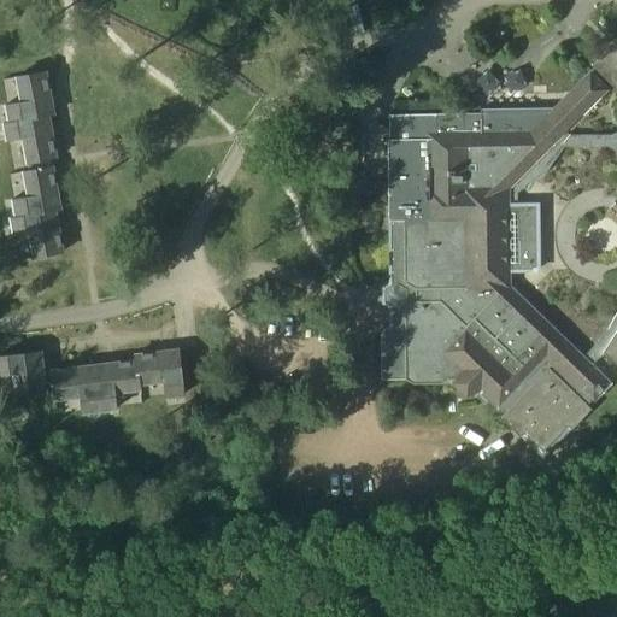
[(607,51),(591,68),(616,94),(616,46),(615,51),(616,51),(612,54),(607,51)]
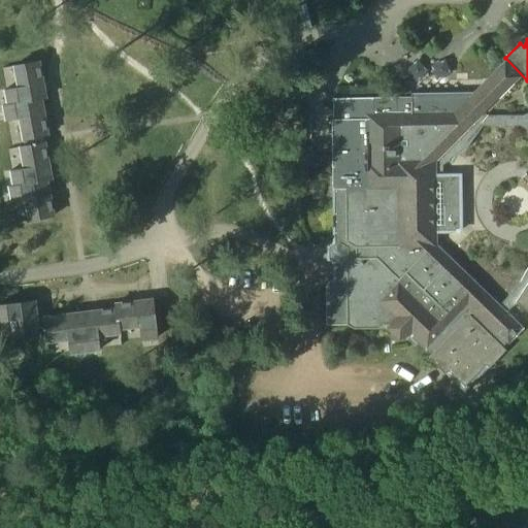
[(432,70),(446,69),(446,56),(431,57),(432,70)]
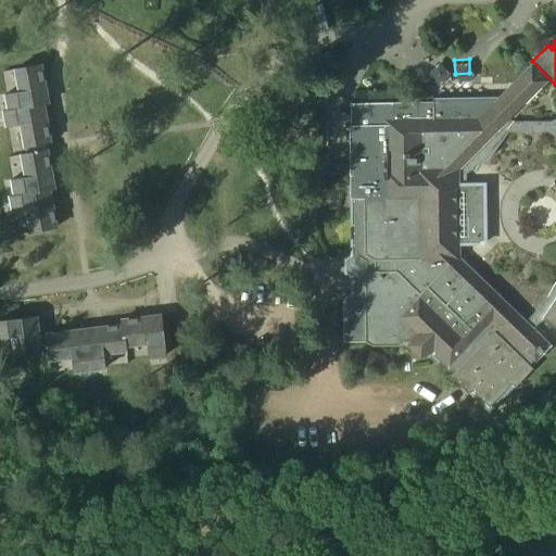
[(433,74),(449,77),(452,64),(436,60),(433,74)]
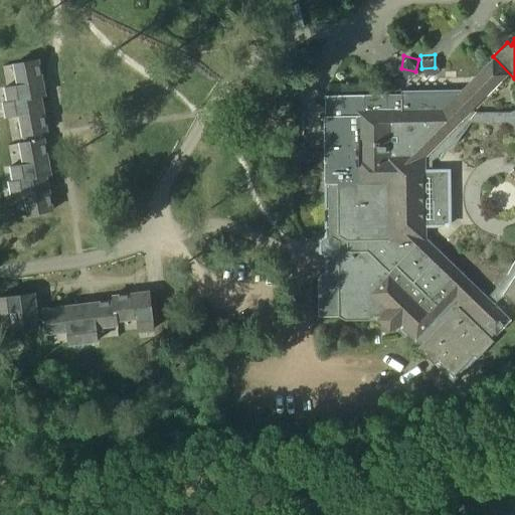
[(514,261),(507,277),(487,298),(427,240),(426,161),(509,77),(497,66),(491,60),(442,112),(401,112),(401,95),(378,96),(326,97),(326,117),(323,117),(324,185),(337,185),(337,234),(324,242),(323,254),(337,259),(337,319),(344,323),(368,323),(373,320),(377,319),(375,323),(389,337),(399,331),(415,345),(417,343),(420,346),(417,349),(434,365),(437,362),(453,377),(473,356),(477,359),(491,343),(500,334),(511,322),(496,307),(504,296),(514,305),(514,261)]
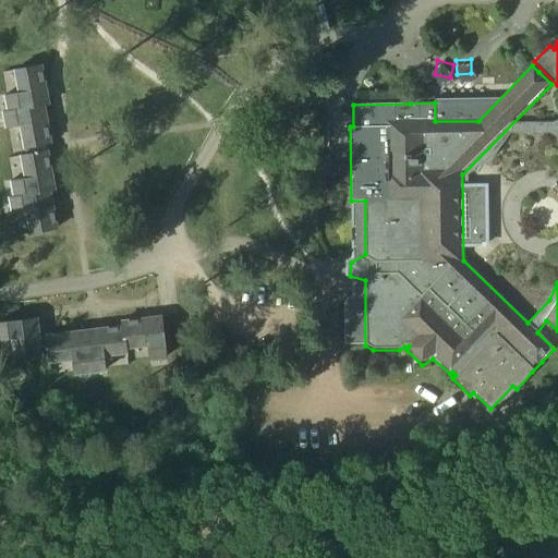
[(13,72),(16,93),(3,95),(5,110),(1,111),(4,129),(19,126),(23,150),(51,144),(45,108),(50,105),(45,68),(13,72)]
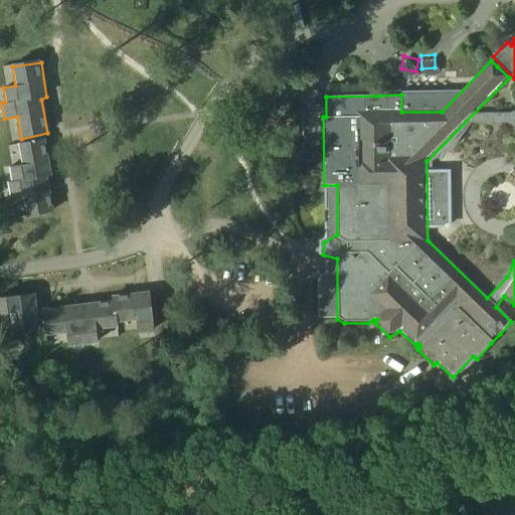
[(297,110),(299,150),(309,149),(307,121),(319,120),(318,109),(297,110)]
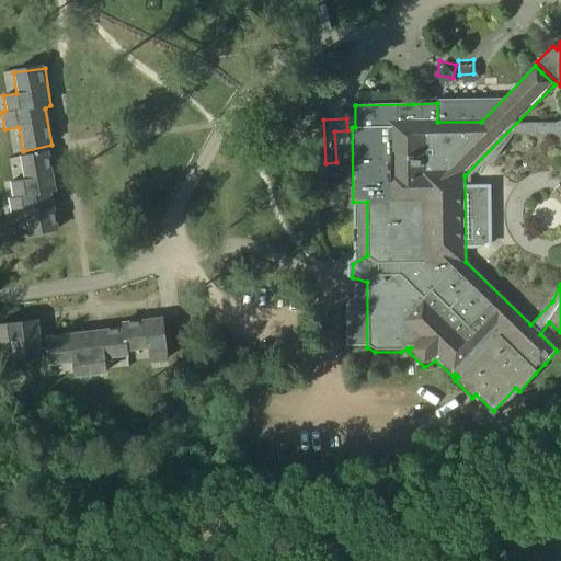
[(19,158),(23,180),(10,182),(12,197),(8,198),(10,216),(25,214),(30,237),(57,232),(53,196),(57,194),(49,151),(19,158)]
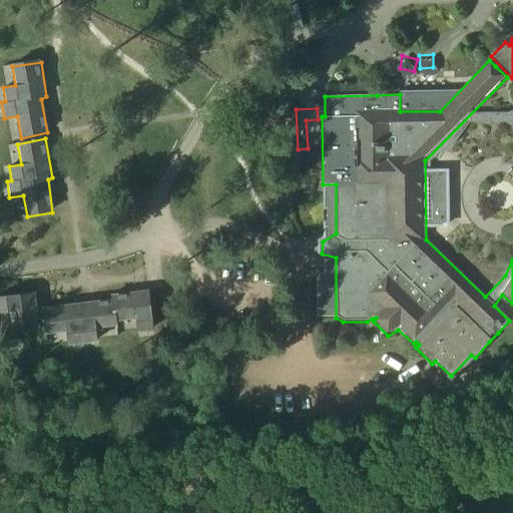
[(44,336),(65,334),(67,346),(97,342),(96,331),(117,328),(117,324),(136,322),(137,332),(153,331),(152,320),(149,292),(109,296),(108,300),(40,308),(44,336)]
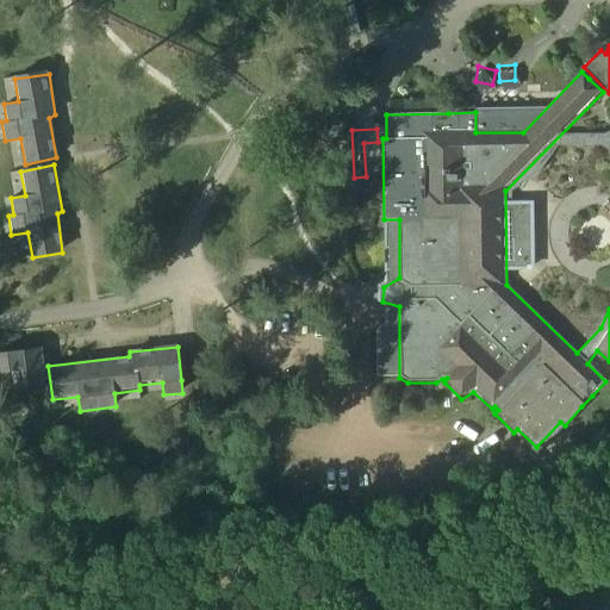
[(42,348),(10,353),(0,353),(0,372),(11,372),(14,398),(47,393),(42,348)]
